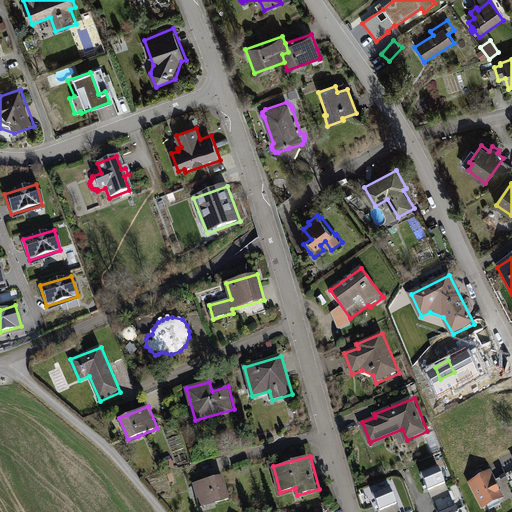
[(441,465),(423,473),(430,490),(448,483),(441,465)]
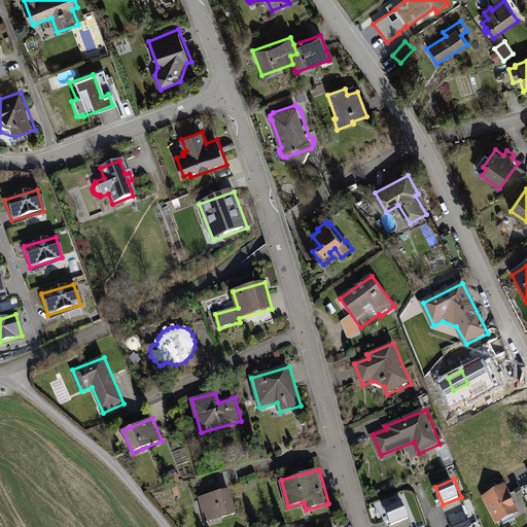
[(502,485),(482,495),(497,526),(518,516),(502,485)]
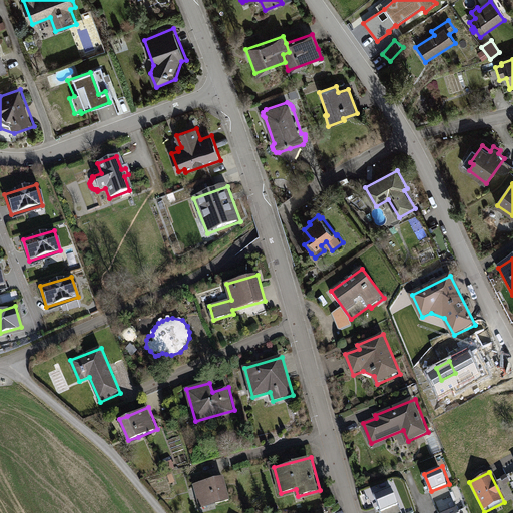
[(224,476),(194,485),(201,507),(231,498),(224,476)]
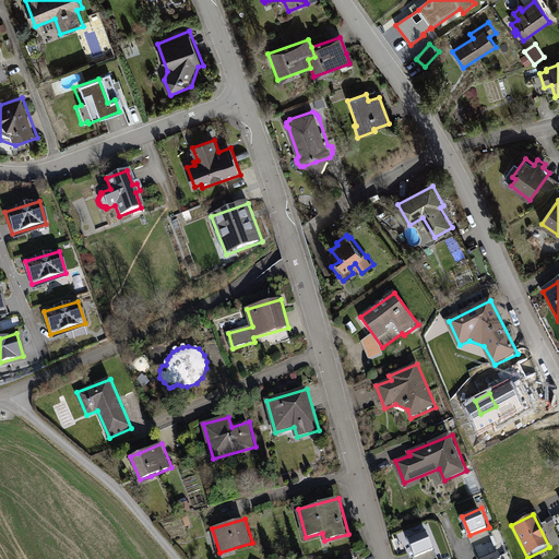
[(429,530),(408,537),(416,558),(437,550),(429,530)]
